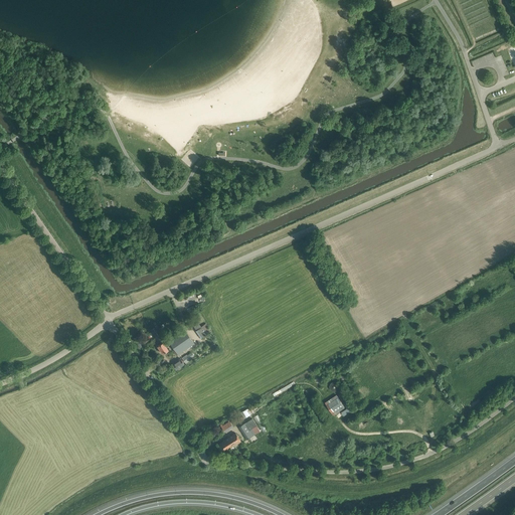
[(503,76),(509,74),(502,55),(500,56),(503,65),(500,66),(503,76)]
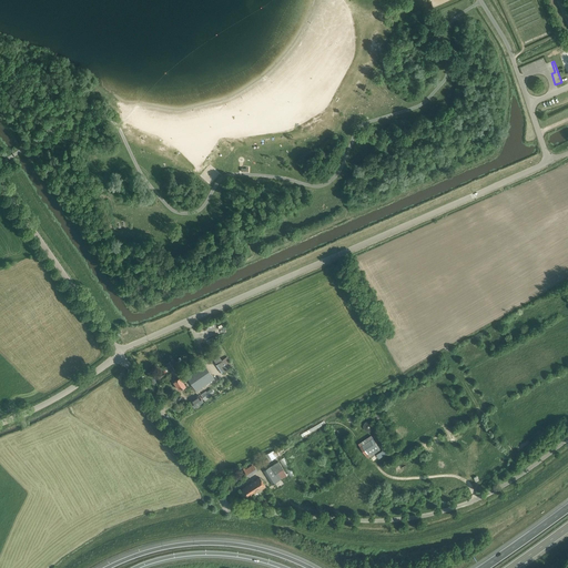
[(210,184),(220,173),(210,164),(200,175),(210,184)]
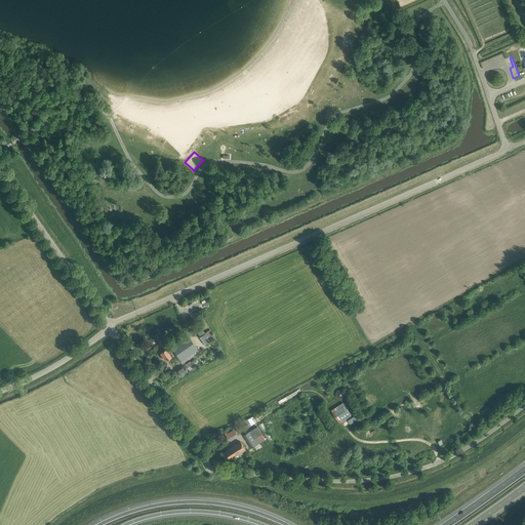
[(488,284),(479,290),(483,296),(492,290),(488,284)]
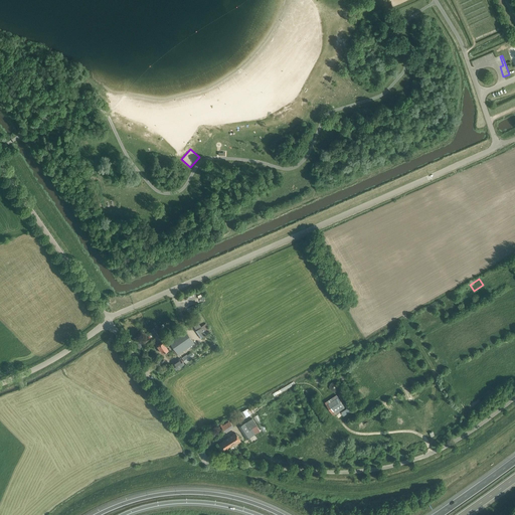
[(421,318),(428,320),(431,313),(423,311),(421,318)]
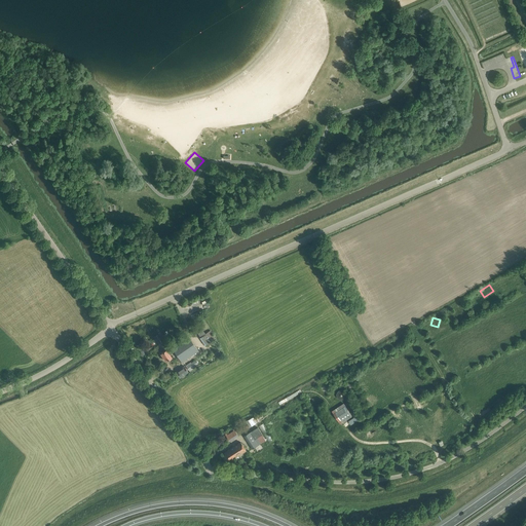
[(200,326),(195,329),(200,337),(199,338),(204,345),(215,338),(210,330),(205,333),(200,326)]
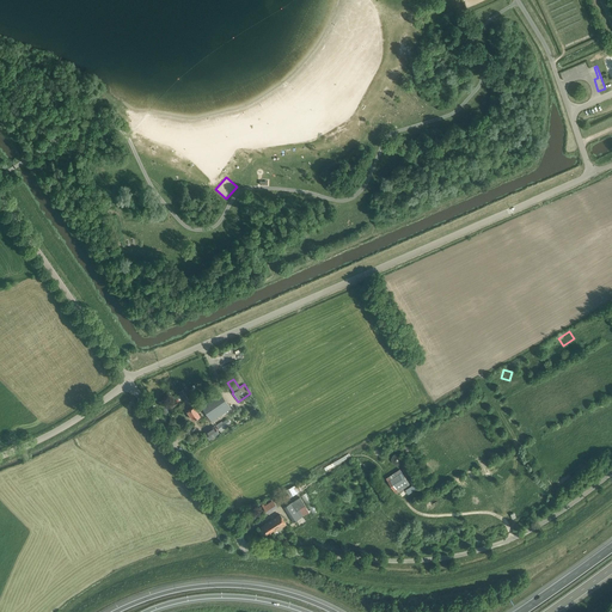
[(187,386),(178,392),(187,404),(195,398),(187,386)]
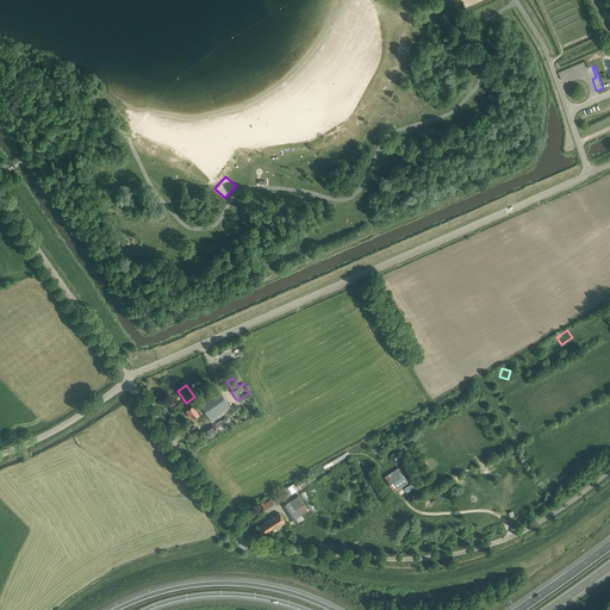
[(198,402),(201,408),(211,419),(230,406),(217,388),(198,402)]
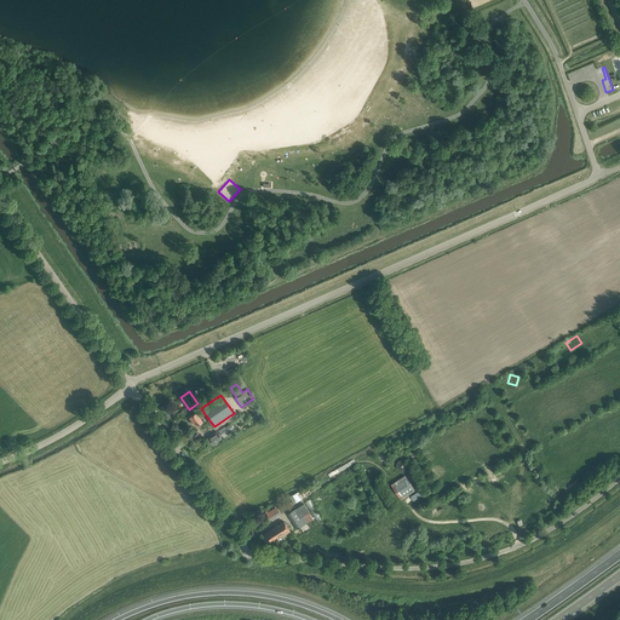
[(196,412),(189,417),(196,425),(202,422),(200,418),(205,414),(201,408),(201,407),(195,411),(196,412)]
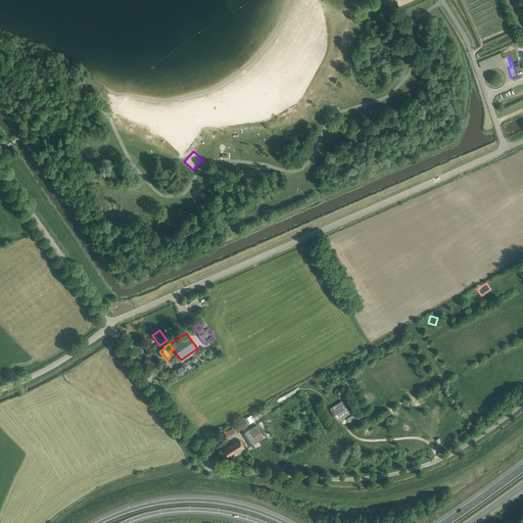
[(393,353),(384,360),(386,363),(395,357),(393,353)]
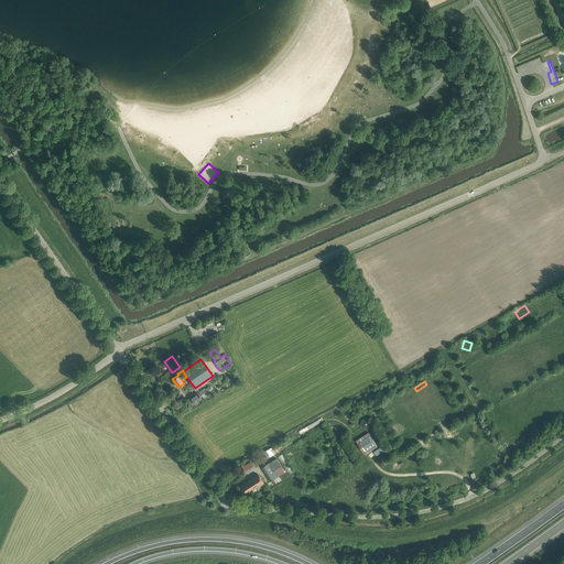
[(204,388),(198,391),(203,398),(208,394),(207,393),(210,391),(207,387),(205,389),(204,388)]
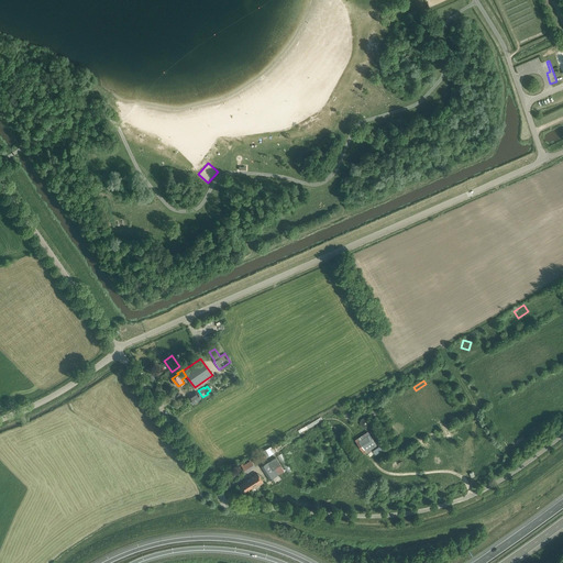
[(198,392),(197,392),(188,398),(192,404),(201,398),(198,392)]
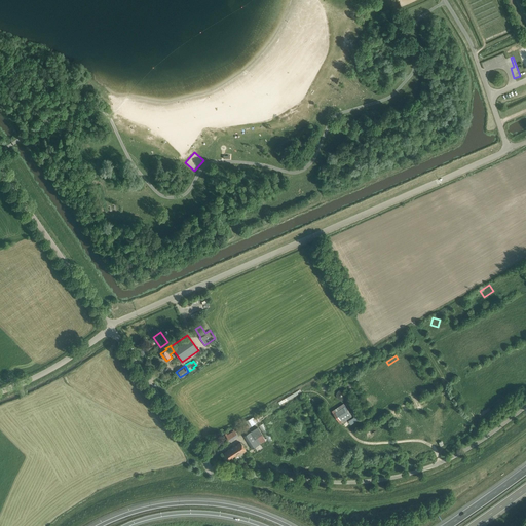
[(361,387),(371,387),(371,377),(361,377),(361,387)]
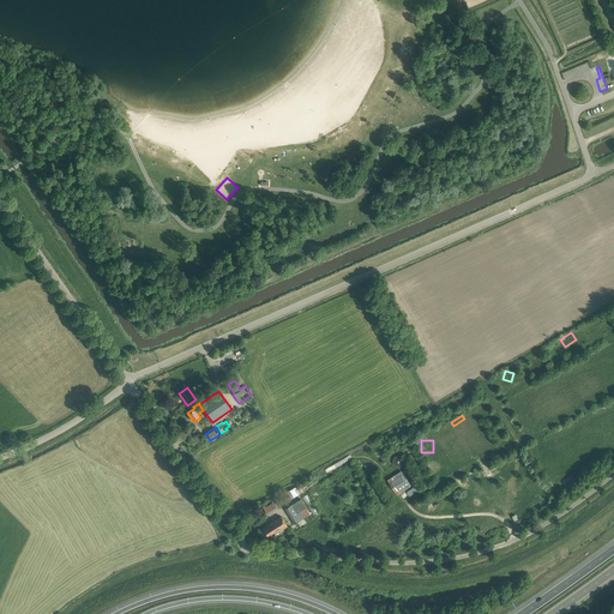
[(391,459),(397,467),(404,462),(398,455),(391,459)]
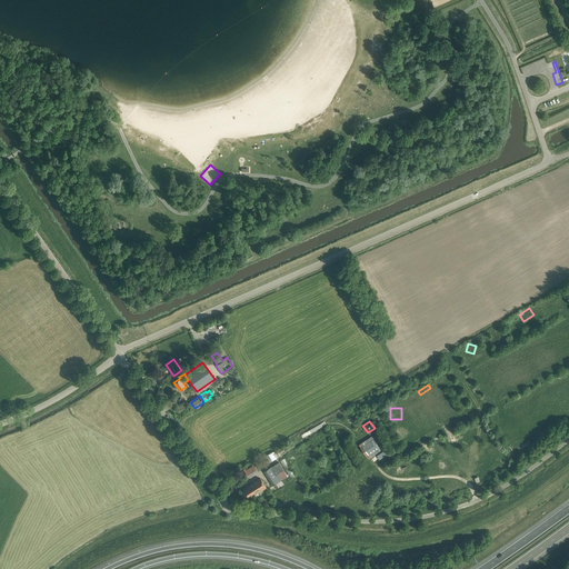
[(372,437),(361,443),(362,446),(368,453),(369,456),(380,449),(372,437)]
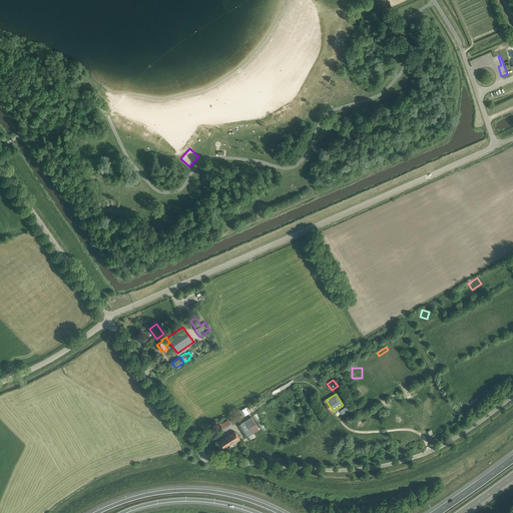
[(439,410),(443,407),(439,402),(435,405),(439,410)]
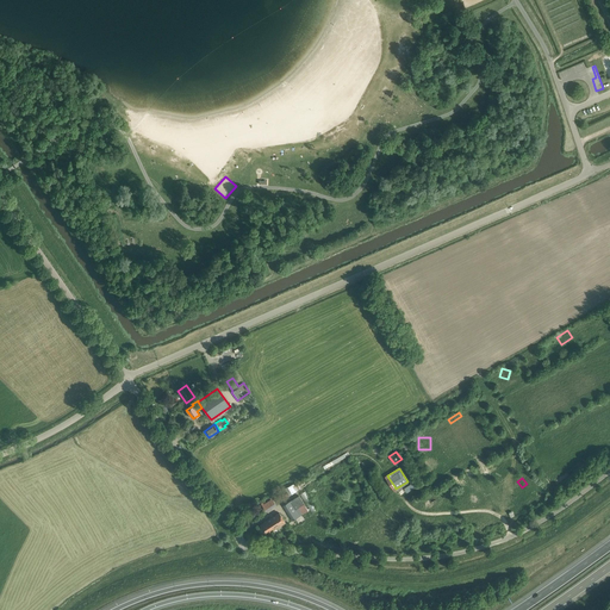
[(297,480),(287,486),(291,493),(300,487),(297,480)]
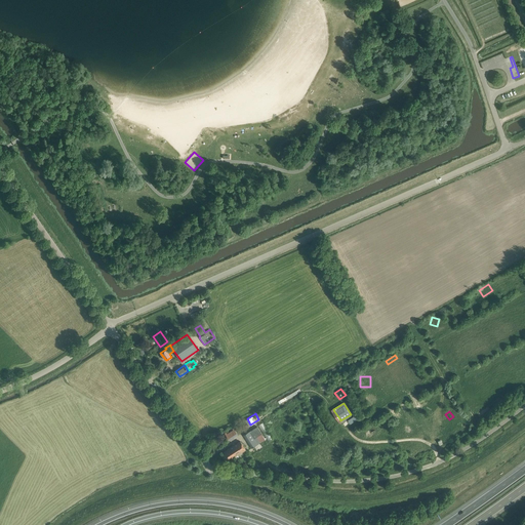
[(279,441),(284,438),(274,416),(268,418),(279,441)]
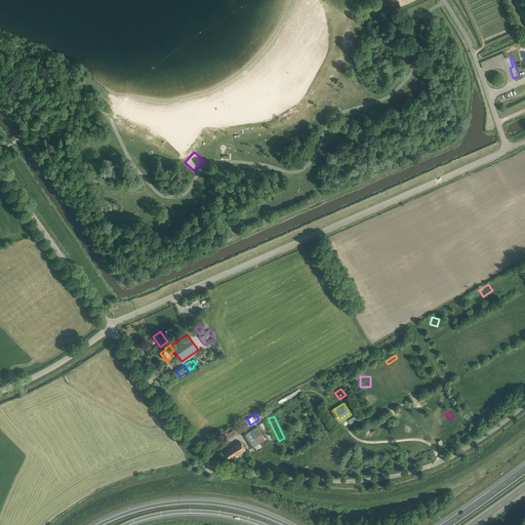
[(273,438),(264,422),(258,426),(268,441),(273,438)]
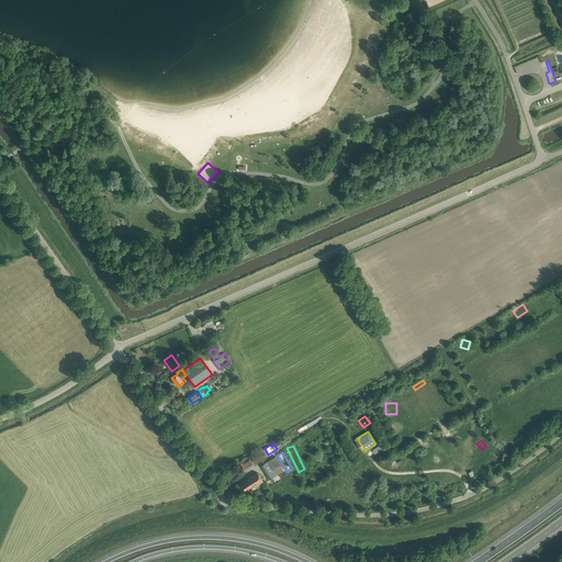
[(260,465),(269,480),(279,473),(274,468),(280,464),(274,457),(260,465)]
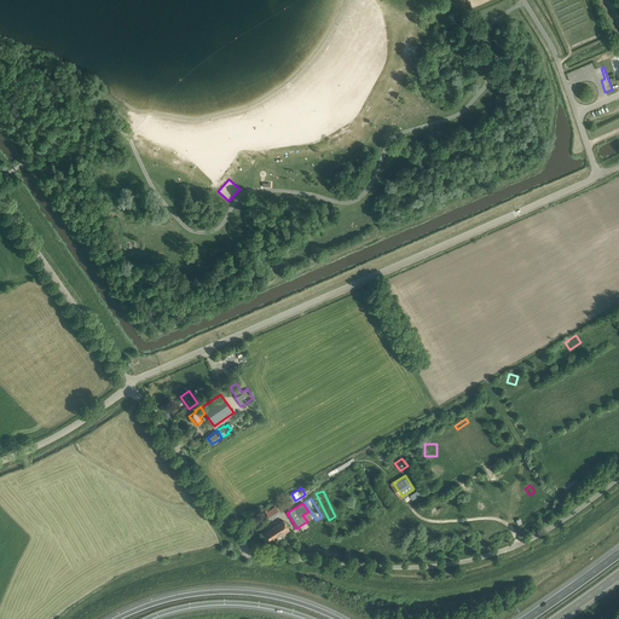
[(266,510),(265,512),(270,518),(278,512),(275,507),(267,512),(266,510)]
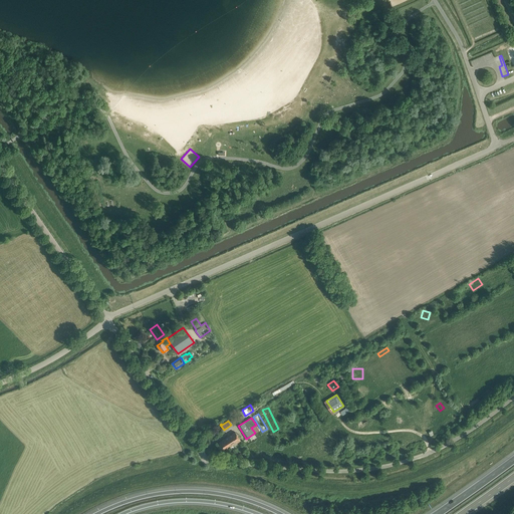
[(339,434),(340,436),(334,440),(338,444),(347,437),(342,431),(339,434)]
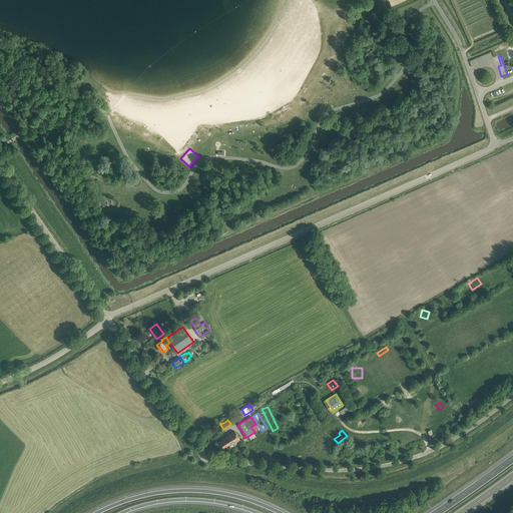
[(239,439),(237,435),(234,431),(222,439),(218,442),(222,448),(228,445),(229,446),(239,439)]
